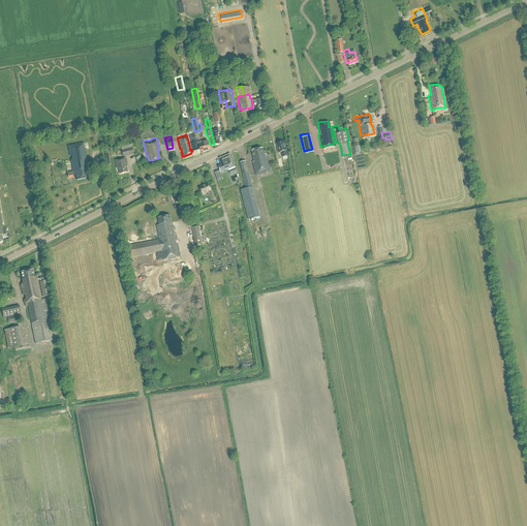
[(190,145),(189,145),(189,146),(190,150),(191,150),(192,151),(191,151),(191,153),(192,153),(198,151),(195,140),(195,138),(189,141),(190,145)]
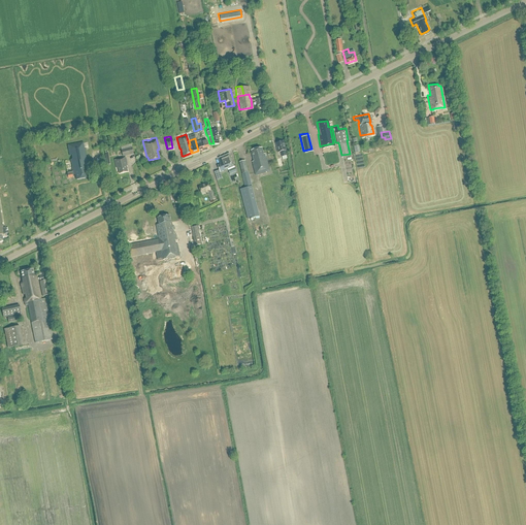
[(199,151),(200,151),(204,149),(200,138),(196,139),(196,141),(197,141),(199,151)]
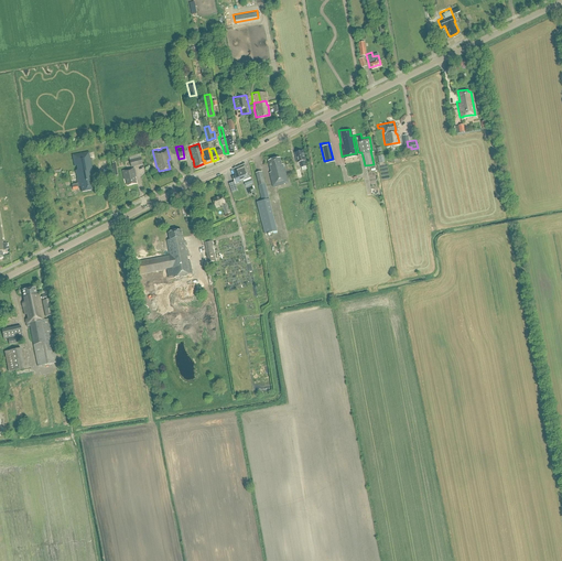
[(300,165),(304,163),(303,159),(304,159),(301,148),(294,150),(294,151),(295,155),(294,155),(295,161),(298,160),(300,165)]
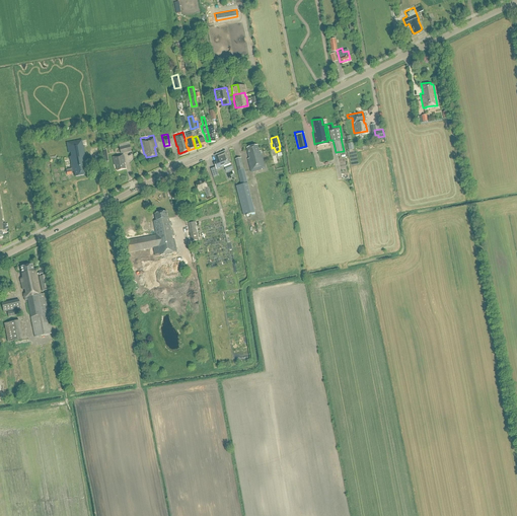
[(84,160),(80,137),(65,140),(66,150),(69,150),(69,154),(67,154),(70,169),(72,169),(73,174),(84,172),(82,160),(84,160)]
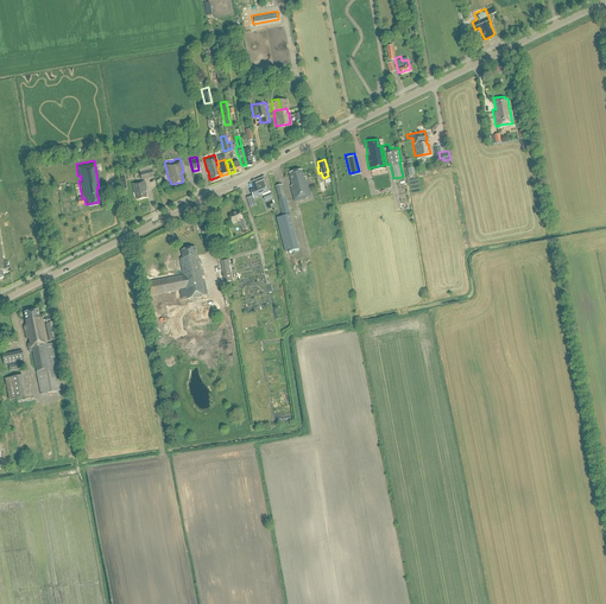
[(139,178),(149,176),(152,175),(150,166),(137,170),(139,178)]
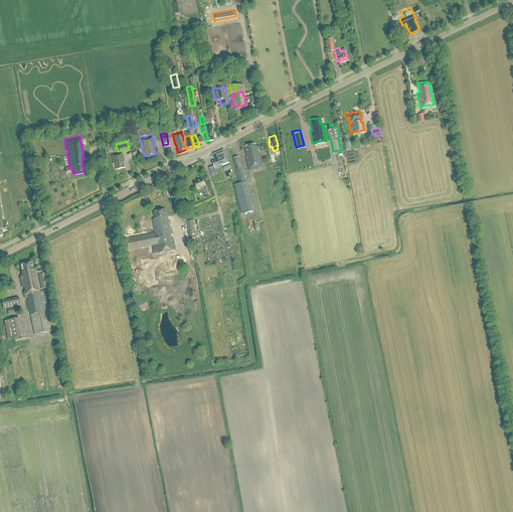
[(253,142),(243,145),(245,155),(243,155),(247,168),(250,167),(259,165),(262,164),(258,148),(255,148),(253,142)]
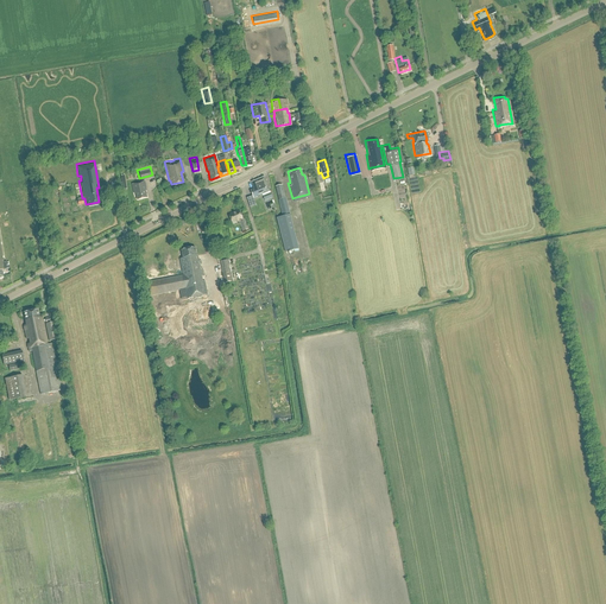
[(252,195),(267,189),(263,175),(250,179),(252,186),(248,188),(252,195)]
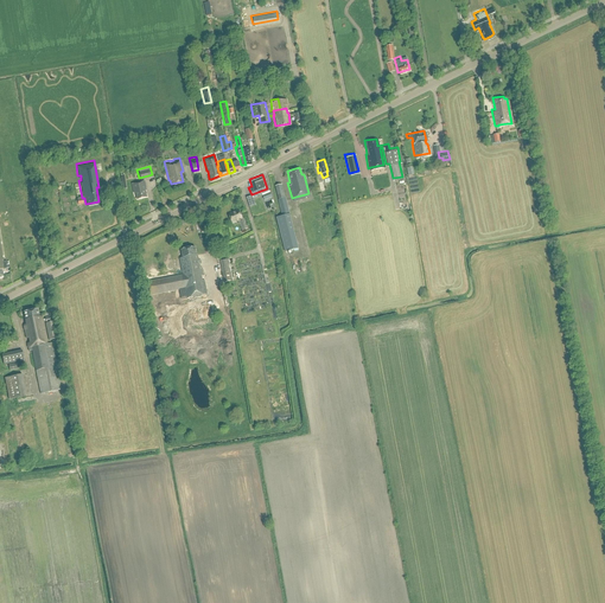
[(132,191),(133,191),(135,197),(145,194),(144,188),(145,187),(144,181),(142,178),(131,180),(129,181),(132,191)]
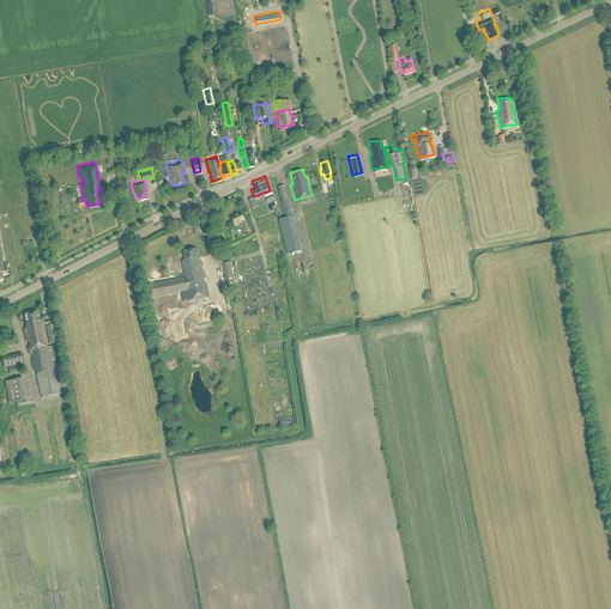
[(283,183),(276,186),(279,199),(286,198),(283,183)]
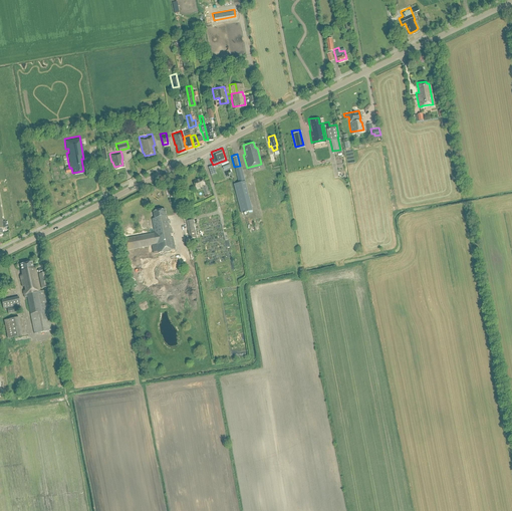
[(192,179),(192,180),(196,188),(200,186),(203,193),(204,193),(208,191),(205,184),(204,184),(201,177),(200,175),(192,179)]
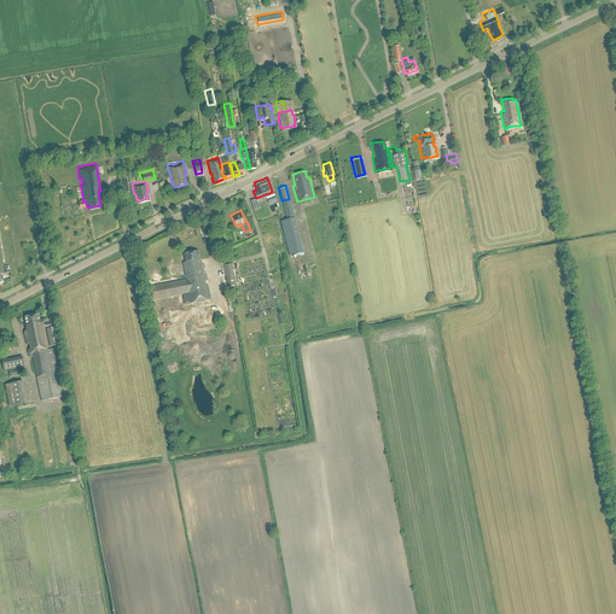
[(279,218),(283,235),(297,232),(292,215),(285,217),(279,218)]
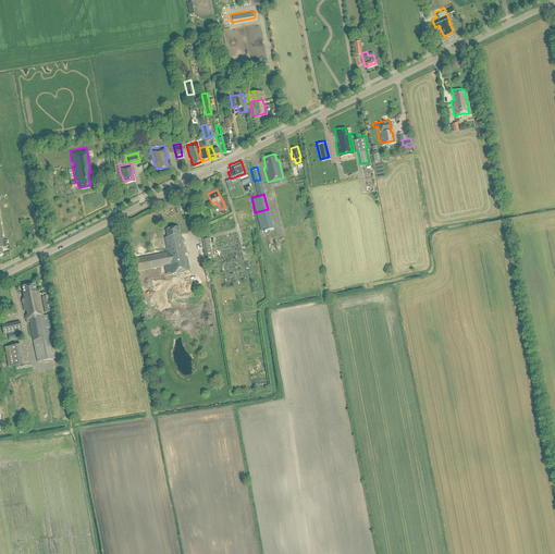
[(31,222),(28,213),(16,216),(19,224),(31,222)]
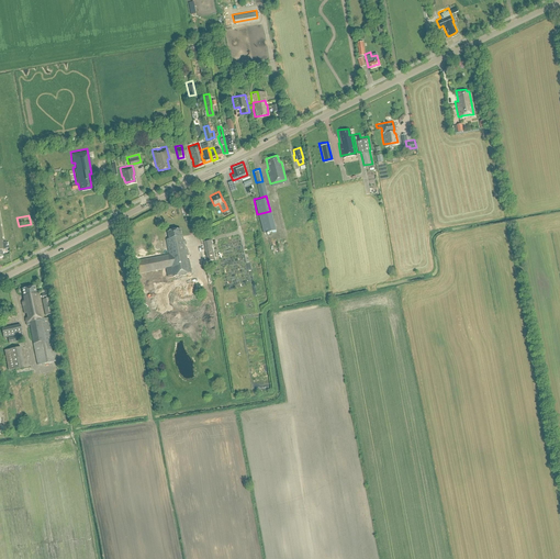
[(180,234),(179,227),(166,230),(167,237),(165,237),(167,253),(135,259),(137,271),(165,267),(166,272),(170,271),(171,275),(190,271),(187,257),(186,257),(185,254),(186,253),(183,238),(182,239),(181,234),(180,234)]
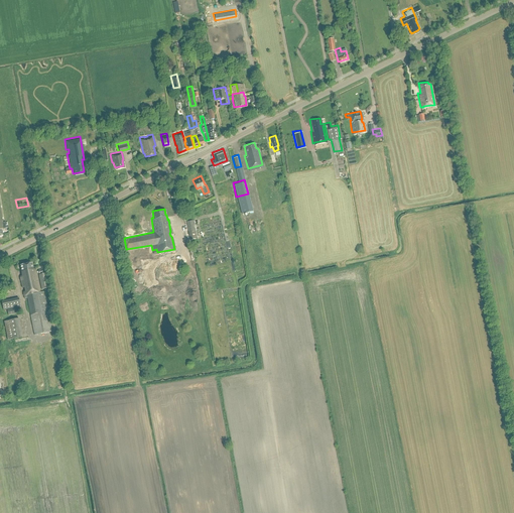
[(185,219),(188,238),(197,236),(193,218),(185,219)]
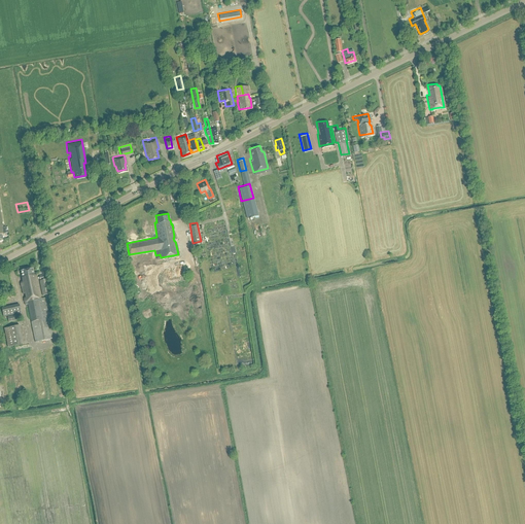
[(33,340),(50,337),(42,295),(39,297),(35,277),(37,277),(37,278),(40,293),(47,292),(44,277),(41,277),(41,273),(37,274),(37,275),(35,275),(34,272),(32,273),(31,267),(19,269),(21,280),(18,280),(21,291),(23,291),(24,295),(22,295),(23,303),(25,303),(33,340)]
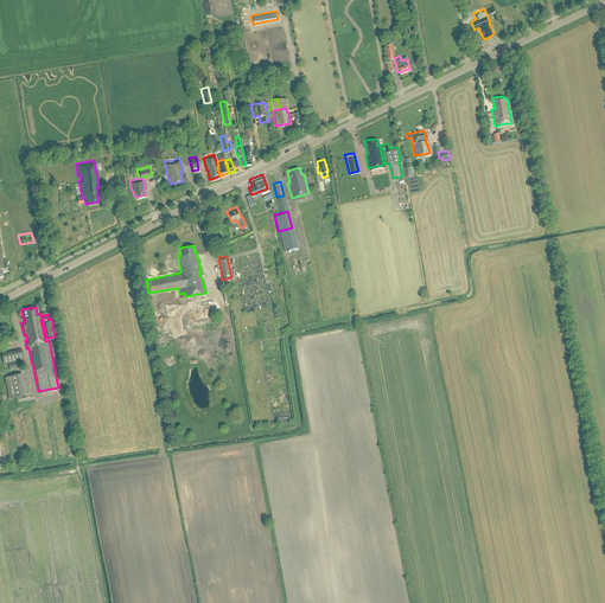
[(0,351),(1,361),(21,357),(20,347),(0,351)]
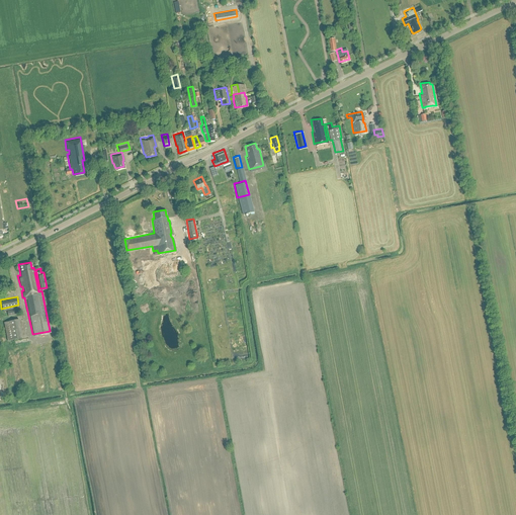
[(2,320),(5,338),(20,336),(16,317),(2,320)]
